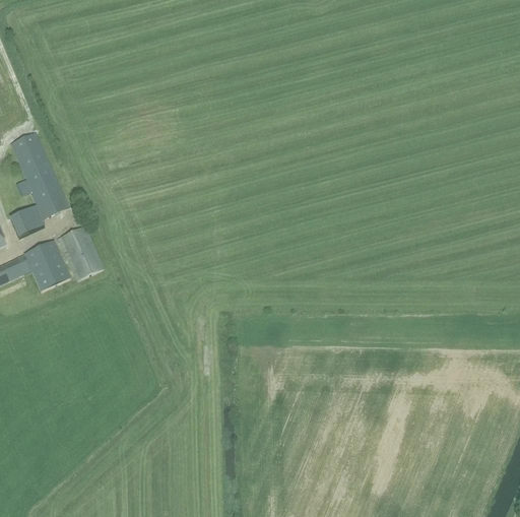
[(70,207),(36,133),(10,144),(34,193),(33,194),(44,219),(70,207)]
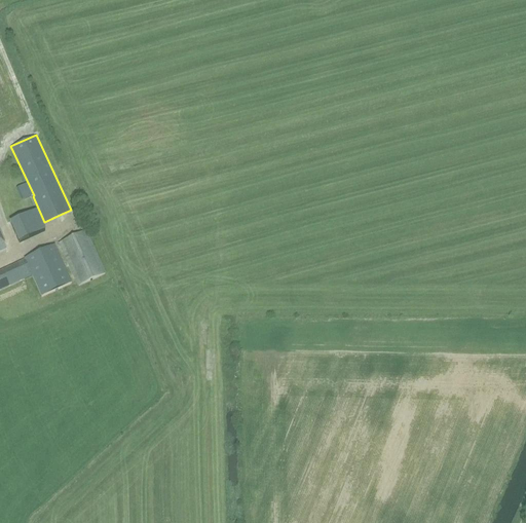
[(45,228),(36,209),(9,220),(19,240),(45,228)]
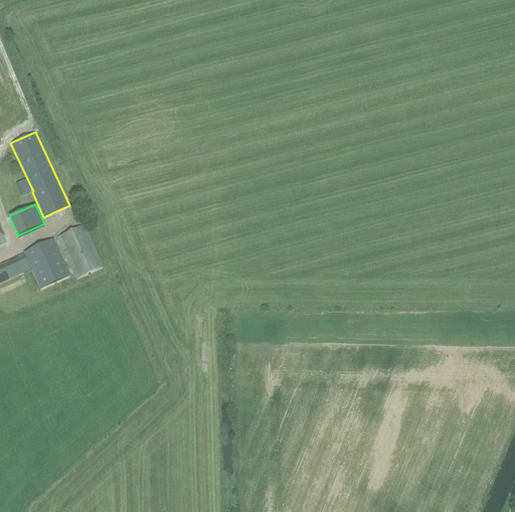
[(57,235),(75,278),(104,265),(84,223),(57,235)]
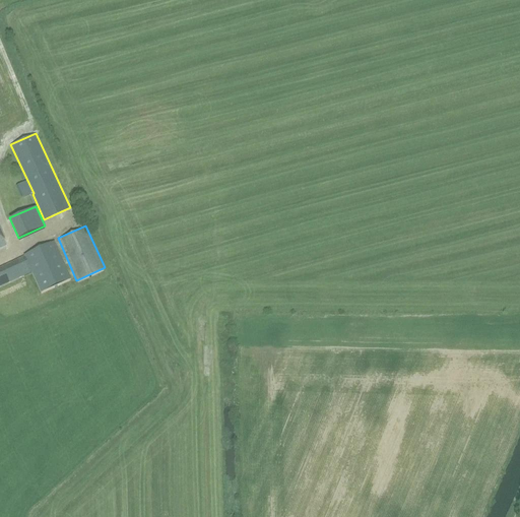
[(52,241),(22,254),(39,291),(68,277),(52,241)]
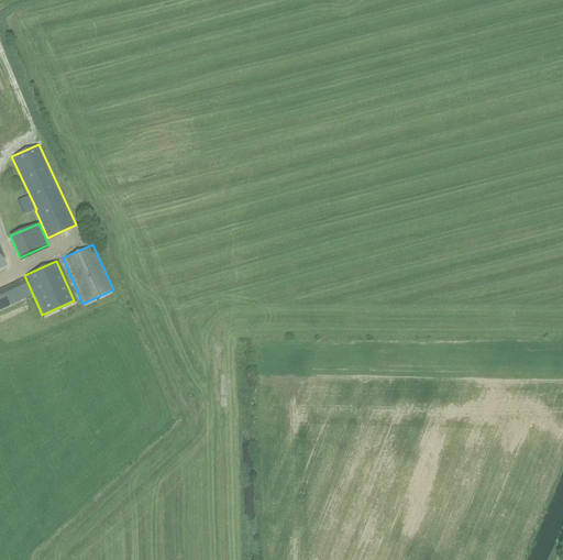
[(0,307),(26,296),(19,280),(0,287),(0,307)]
